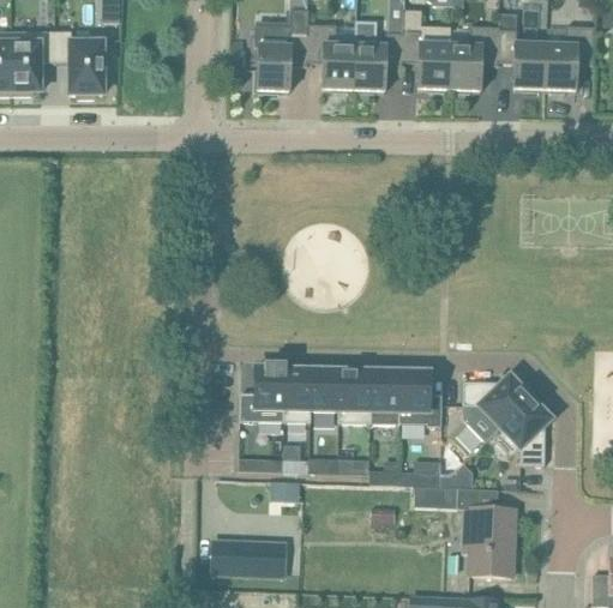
[(256,24),(254,46),(259,46),(258,68),(256,68),(256,84),(257,84),(257,90),(264,90),(264,92),(280,94),(280,91),(289,91),(290,65),(307,66),(307,62),(308,23),(308,0),(292,0),(290,25),(256,24)]
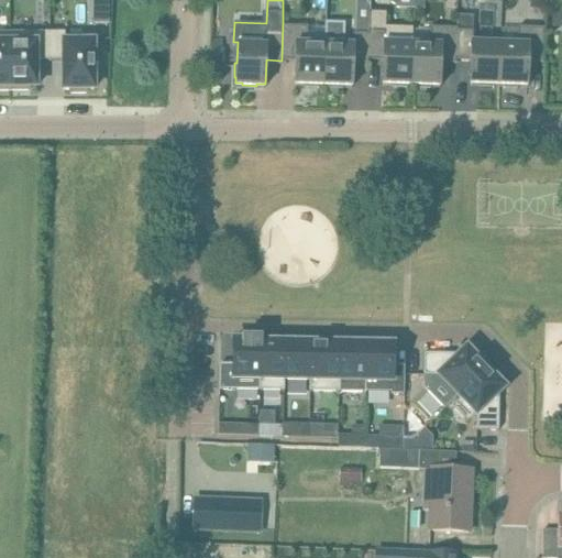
[(371,8),(370,21),(368,56),(370,56),(384,57),(383,81),(393,81),(393,84),(407,85),(407,83),(411,83),(414,41),(414,23),(386,23),(387,9),(371,8)]
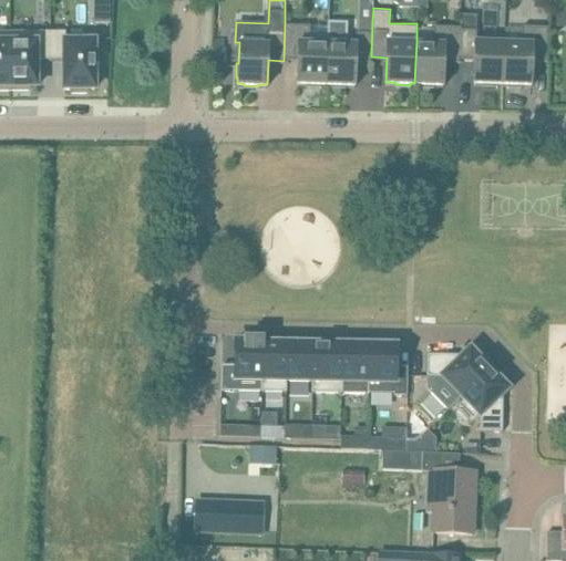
[(461,24),(461,27),(476,27),(476,20),(470,12),(461,11),(461,24)]
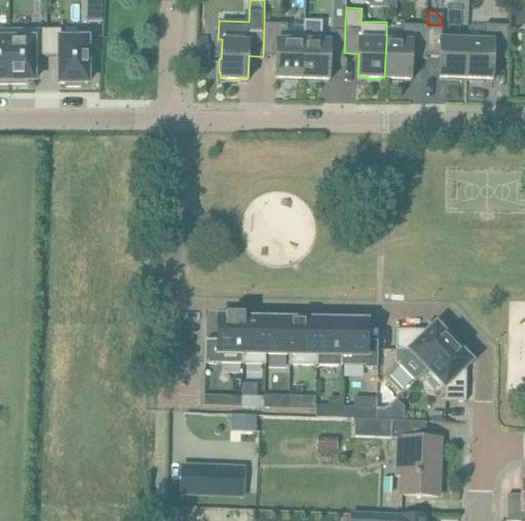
[(344,52),(345,25),(345,20),(333,19),(333,28),(330,28),(330,39),(323,38),(324,17),(305,17),(304,38),(303,77),(307,77),(307,79),(321,79),(321,78),(330,78),(331,56),(345,56),(345,52),(344,52)]
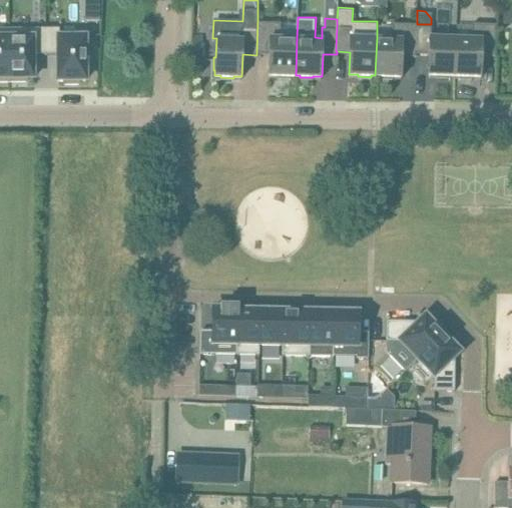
[(282,20),(258,19),(257,52),(270,52),(270,74),(278,74),(278,76),(291,77),(291,75),(296,75),(297,37),(281,36),(282,20)]
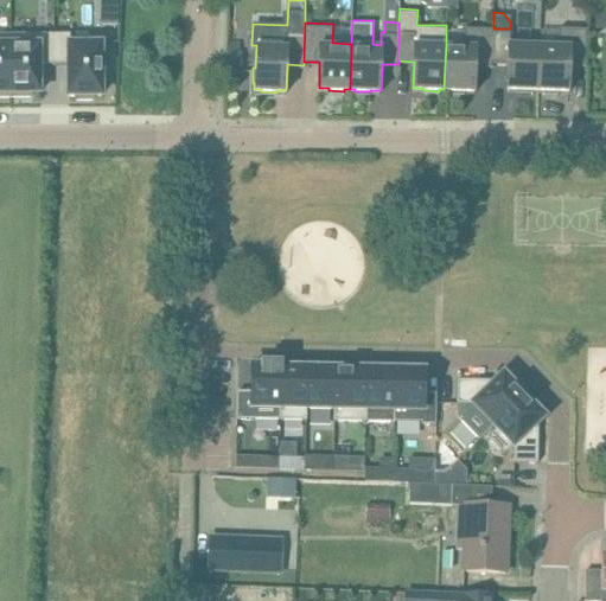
[(493,29),(493,26),(465,25),(464,44),(446,44),(444,89),(450,89),(450,91),(465,91),(465,89),(476,90),(477,64),(493,64),(493,61),(492,61),(493,29)]
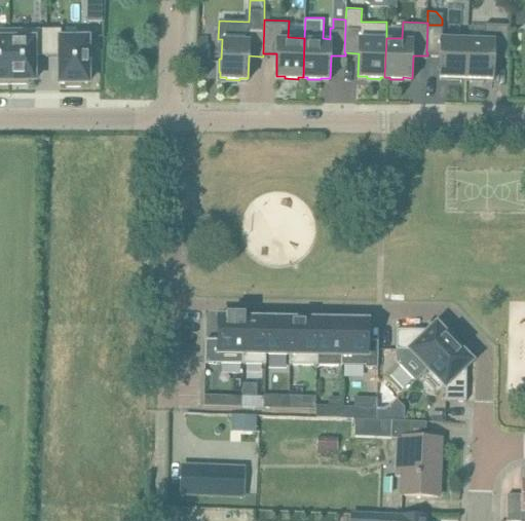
[(485,77),(493,78),(494,56),(508,56),(509,23),(485,22),(484,38),(467,37),(466,77),(471,77),(471,79),(485,79),(485,77)]
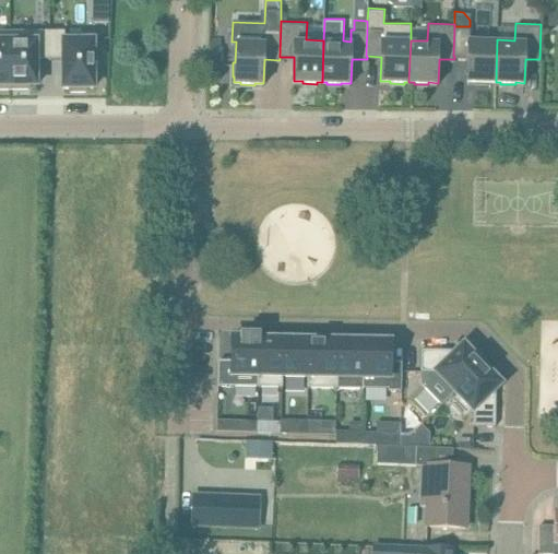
[(470,26),(454,26),(453,56),(454,56),(469,57),(467,81),(476,81),(476,83),(490,83),(491,81),(496,82),(497,39),(470,39),(470,26)]
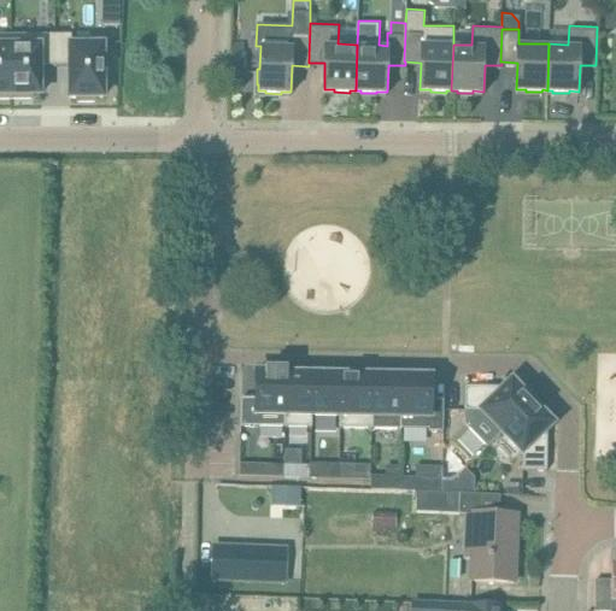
[(12,31),(0,30),(0,94),(12,95),(12,31)]
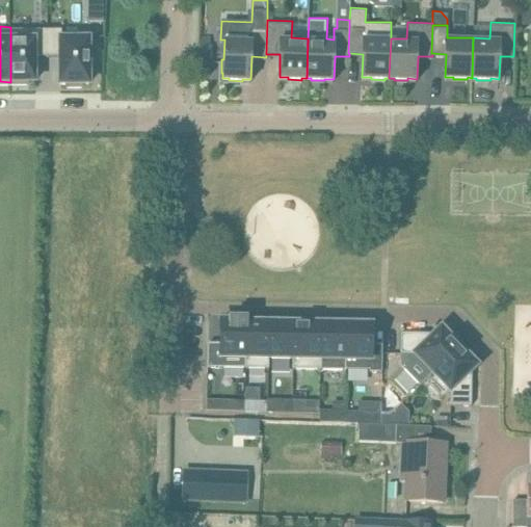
[(10,27),(10,82),(28,81),(28,78),(33,78),(33,79),(35,79),(35,53),(49,53),(49,26),(10,27)]
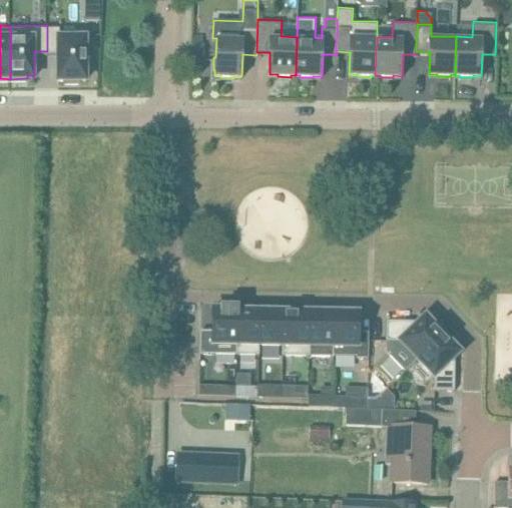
[(47,25),(47,51),(58,51),(59,78),(65,78),(65,81),(79,81),(79,78),(86,78),(86,65),(89,65),(89,47),(86,47),(86,30),(60,30),(60,25),(47,25)]
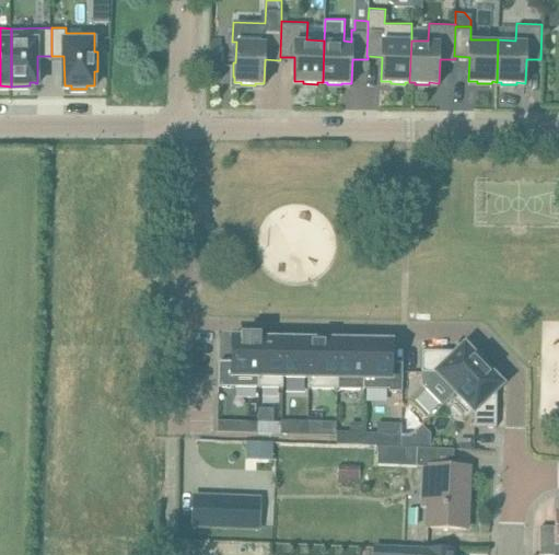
[(219,384),(259,384),(260,333),(242,333),(242,334),(233,334),(232,358),(220,358),(219,384)]
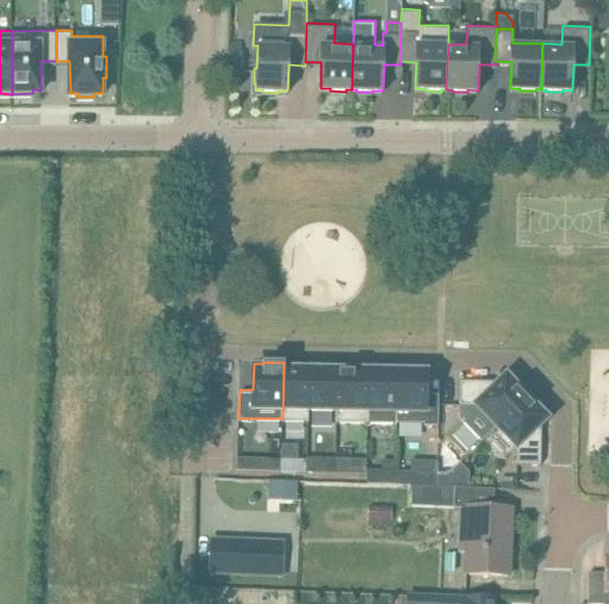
[(309,408),(311,408),(312,367),(284,366),(284,362),(283,418),(309,419),(309,408)]
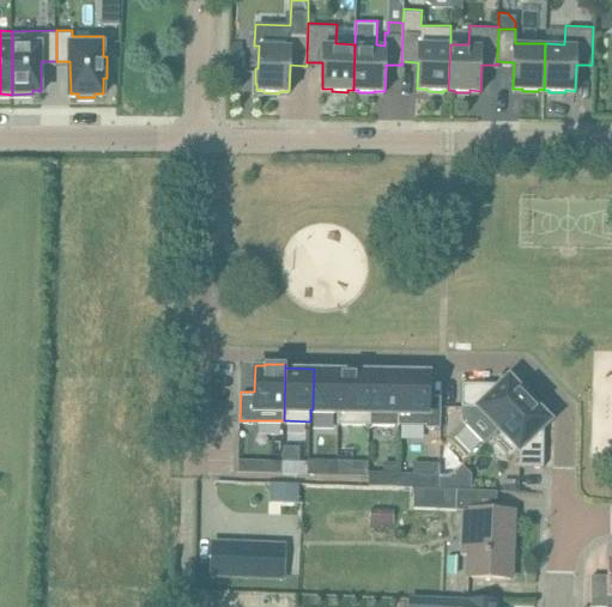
[(400,370),(399,424),(400,424),(400,423),(426,423),(426,425),(441,425),(441,400),(429,400),(429,371),(417,370),(413,366),(405,365),(401,370),(400,370)]
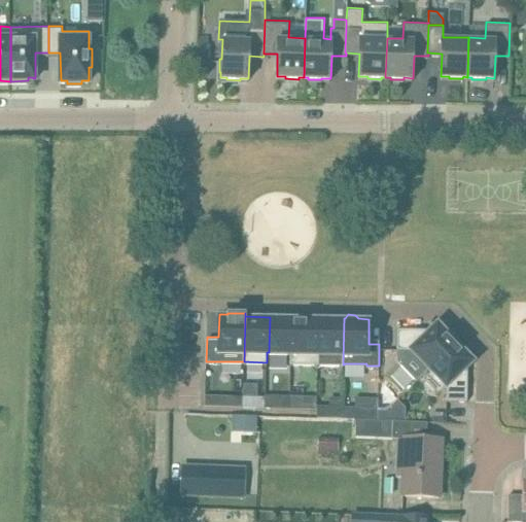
[(290,362),(293,362),(294,317),(270,317),(269,352),(290,352),(290,362)]
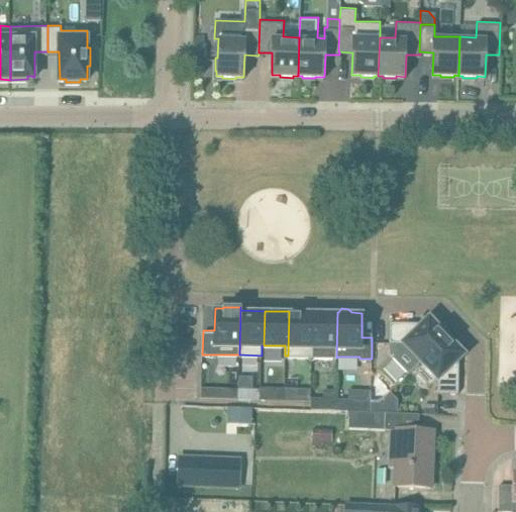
[(288,355),(312,356),(313,312),(289,311),(288,355)]
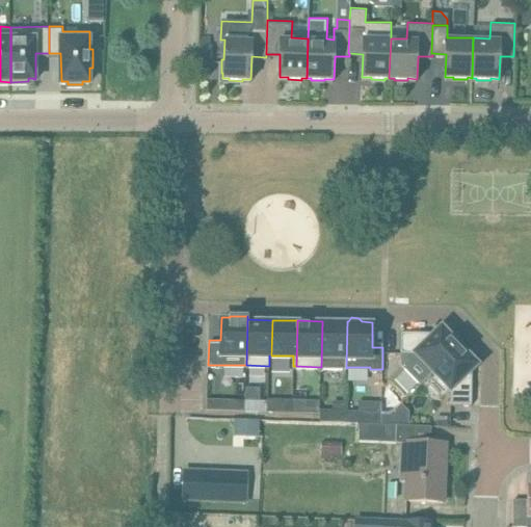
[(345,368),(346,368),(347,321),(322,321),(321,367),(345,367),(345,368)]
